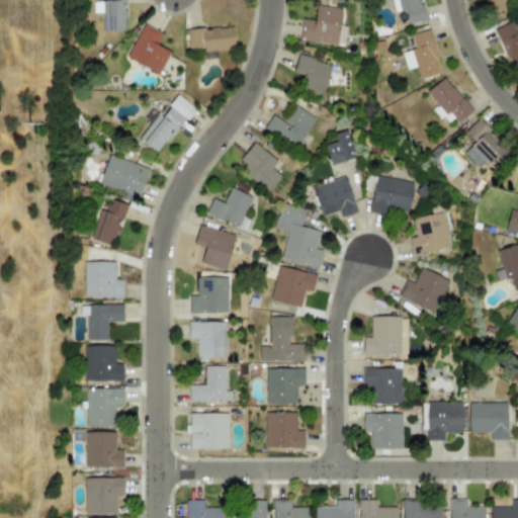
[(100,2),(105,2),(105,0),(124,0),(124,31),(101,31),(100,2)]
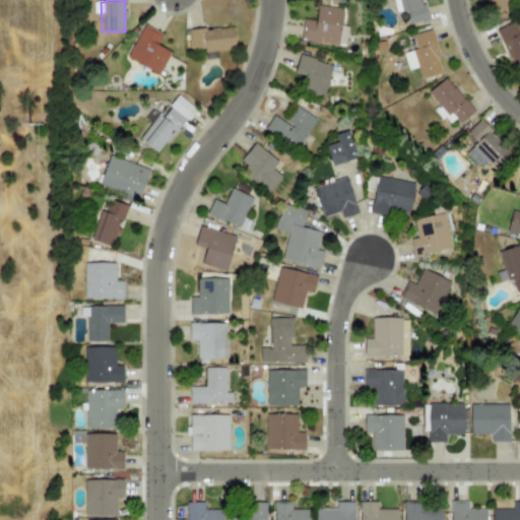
[(418,0),(419,5),(424,4),(427,19),(409,22),(406,10),(395,12),(393,0),(418,0)]
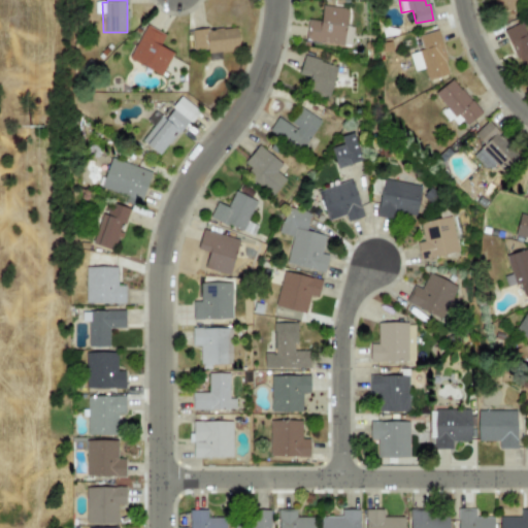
[(509,10),(508,0),(490,0),(491,11),(509,10)]
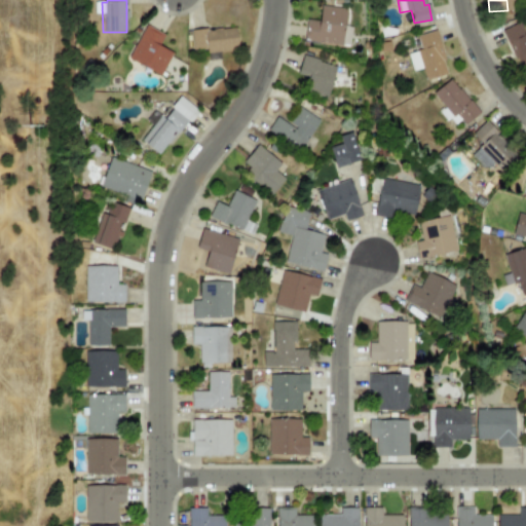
[(322,6),(346,9),(344,27),(349,28),(347,45),(305,40),(307,21),(310,21),(320,23),(322,6)]
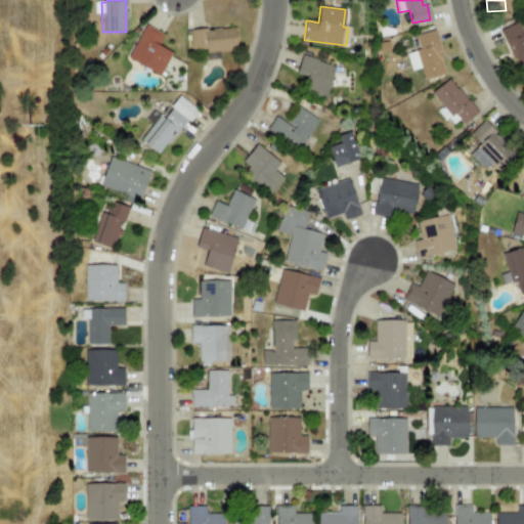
[(500,31),(517,22),(523,35),(523,34),(523,68),(521,70),(500,31)]
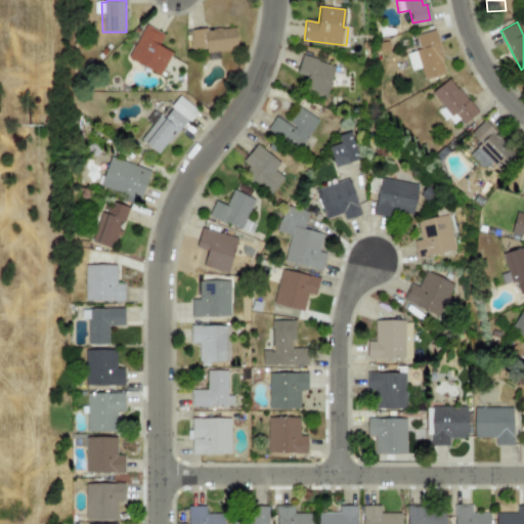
[(145,25),(165,35),(160,45),(174,52),(163,76),(129,58),(137,41),(145,25)]
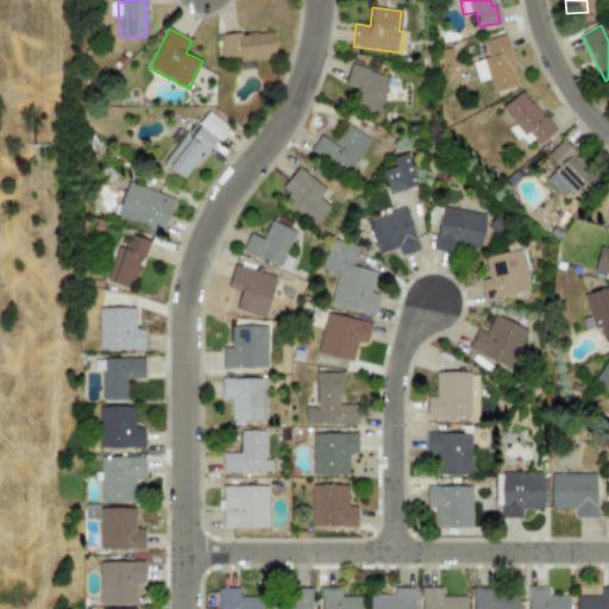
[(221,35),(243,32),(244,36),(271,33),(274,58),(240,62),(239,57),(224,58),(221,35)]
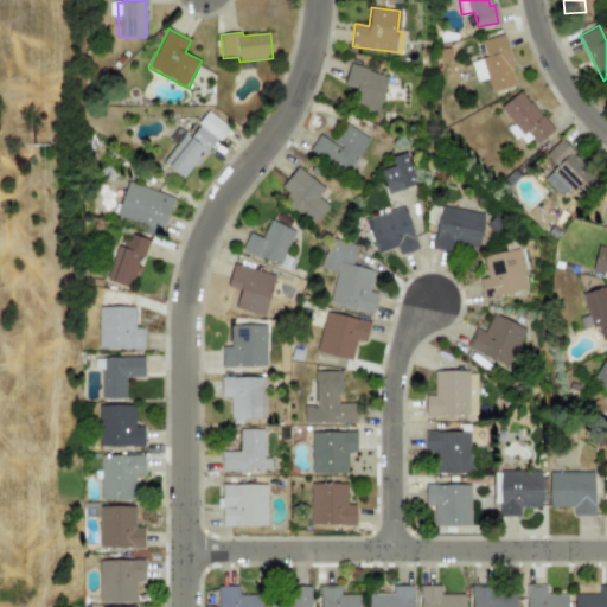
[(483,43),(502,37),(512,69),(508,71),(512,83),(492,90),(487,77),(475,82),(470,63),(487,57),(483,43)]
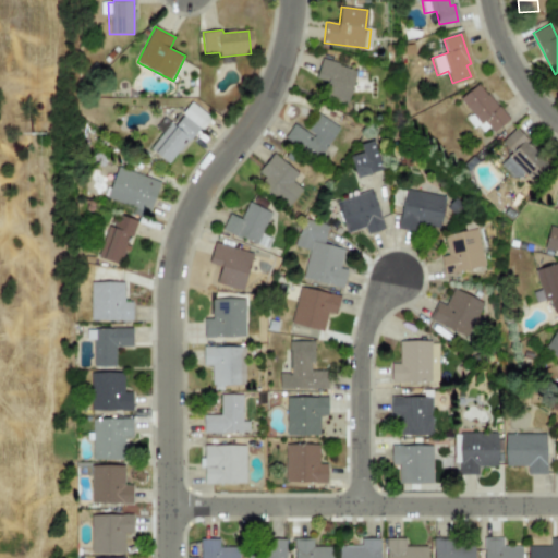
[(320,60),(358,71),(348,105),(324,97),(328,83),(315,79),(320,60)]
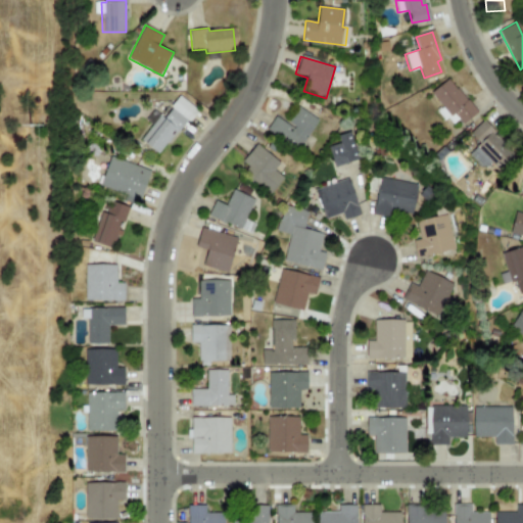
[(447,78),(429,93),(450,117),(453,113),(464,127),(479,113),(447,78)]
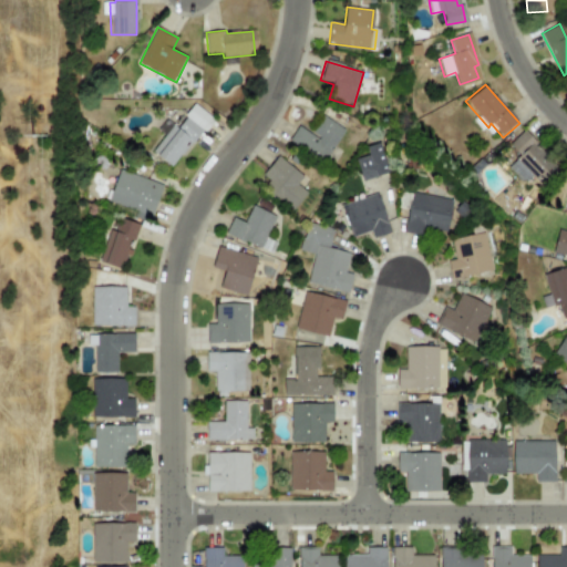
[(152,152),(194,104),(210,120),(171,165),(162,160),(152,152)]
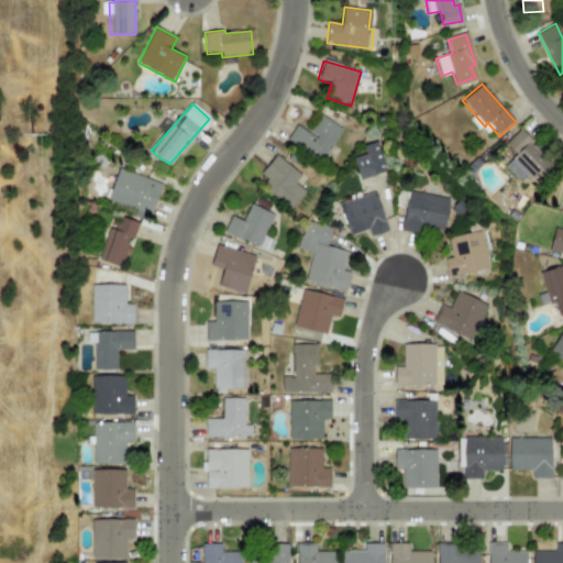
[(307,129),(318,136),(316,140),(297,128),(287,143),(320,165),(345,129),(319,111),(307,129)]
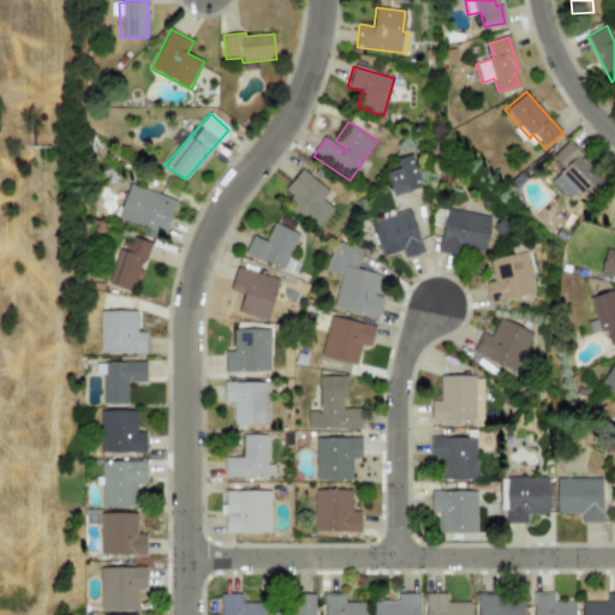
[(553,156),(567,141),(611,180),(581,213),(550,184),(565,167),(553,156)]
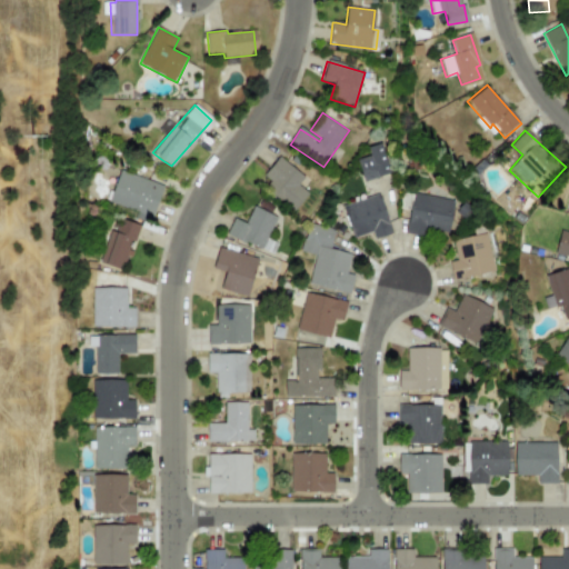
[(367,148),(381,143),(389,176),(363,183),(357,161),(369,157),(367,148)]
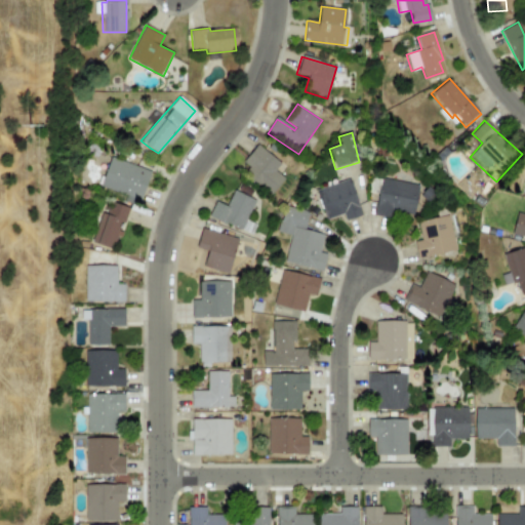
[(256,145),(280,164),(274,170),(284,178),(270,196),(244,174),(249,168),(242,162),(256,145)]
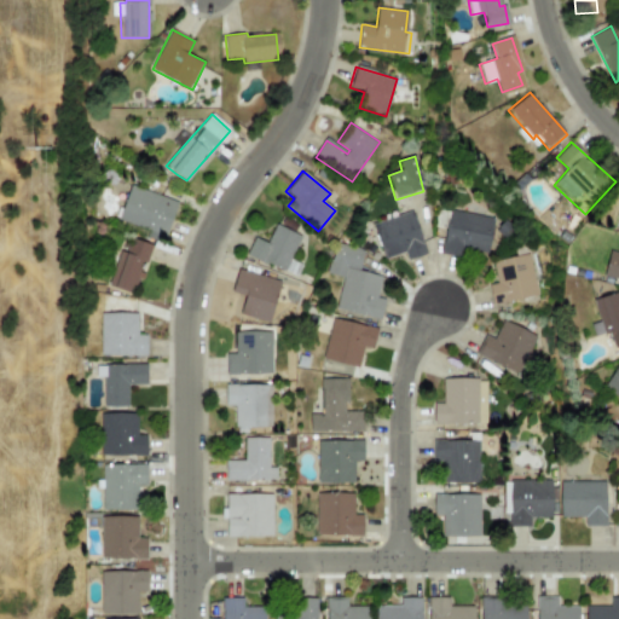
[(131,186),(178,203),(165,237),(119,220),(131,186)]
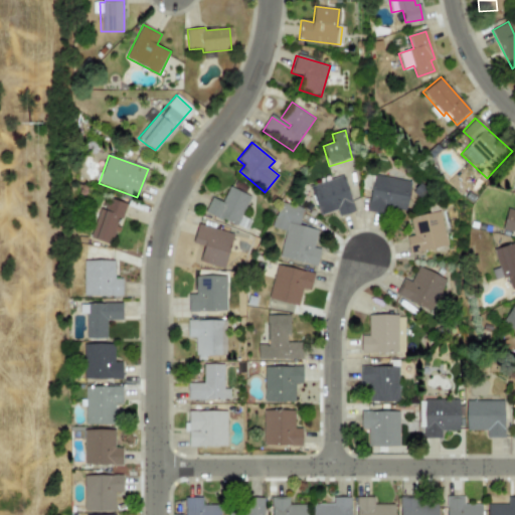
[(309,186),(344,174),(357,212),(341,218),(338,211),(320,217),(309,186)]
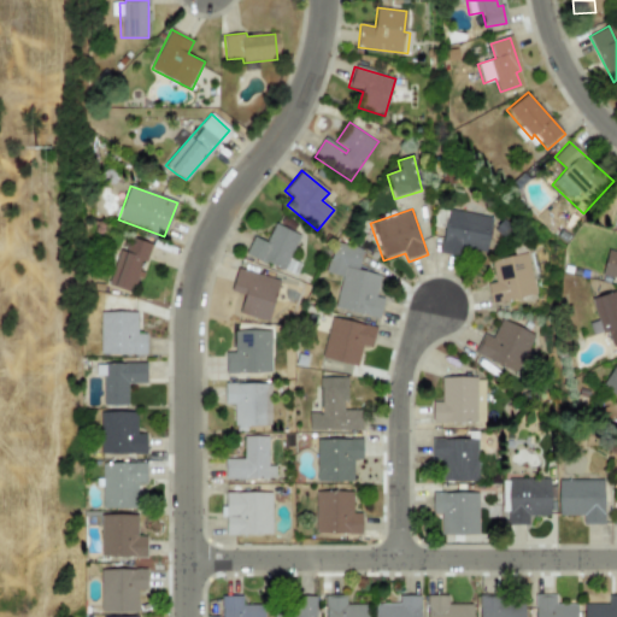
[(450,212),(493,218),(487,260),(442,253),(450,212)]
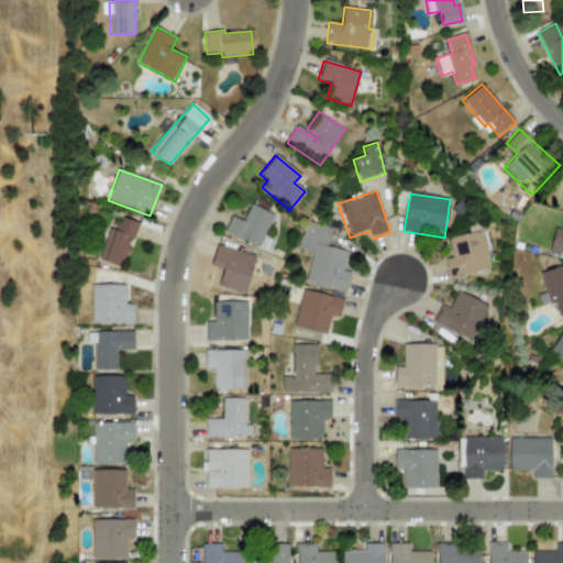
[(250,205),(274,216),(264,235),(275,240),(269,252),(225,231),(232,217),(242,221),(250,205)]
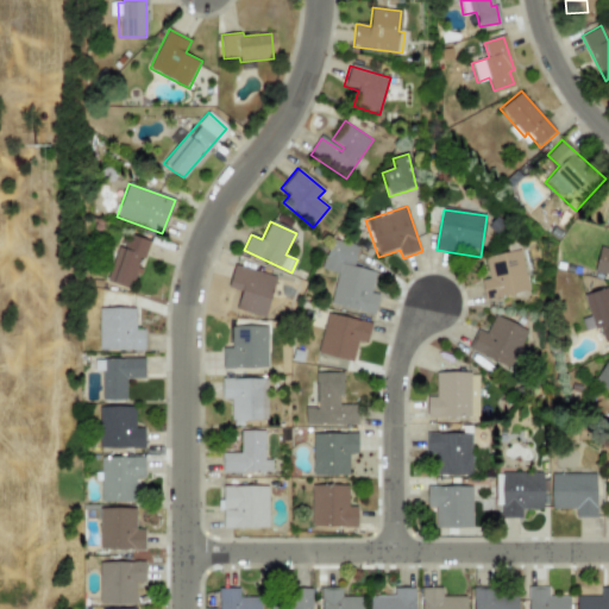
[(131,236),(149,243),(129,293),(104,282),(118,248),(132,253),(131,236)]
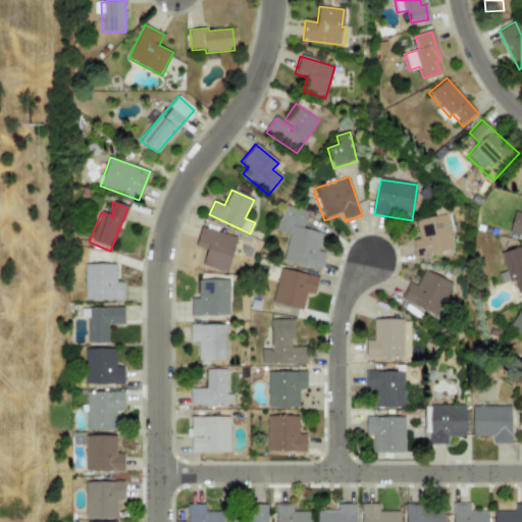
[(281,202),(308,210),(303,227),(321,233),(314,255),(321,257),(318,268),(285,259),(292,238),(272,231),(281,202)]
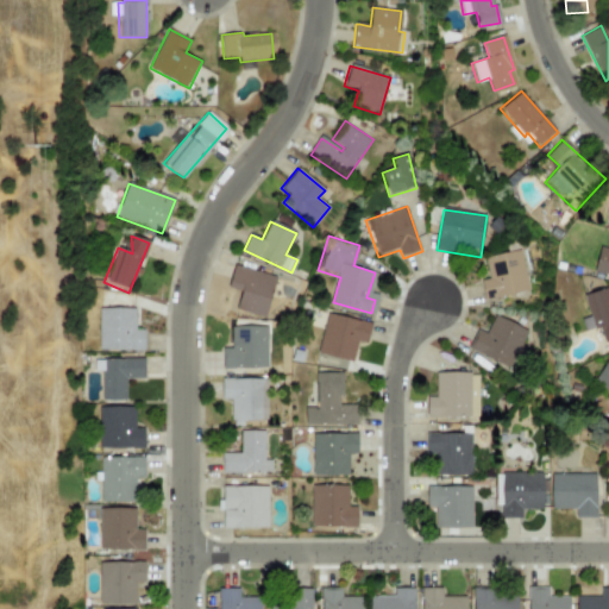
[(598,248),(608,249),(608,275),(592,271),(598,248)]
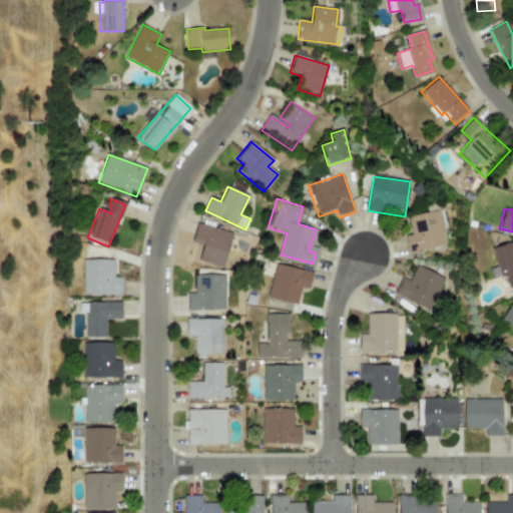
[(407,217),(439,210),(447,244),(409,253),(405,236),(412,235),(407,217)]
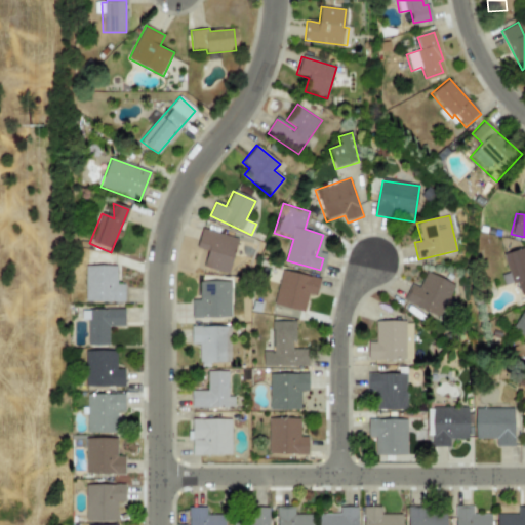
[(205,231),(241,241),(232,276),(207,269),(211,253),(200,250),(205,231)]
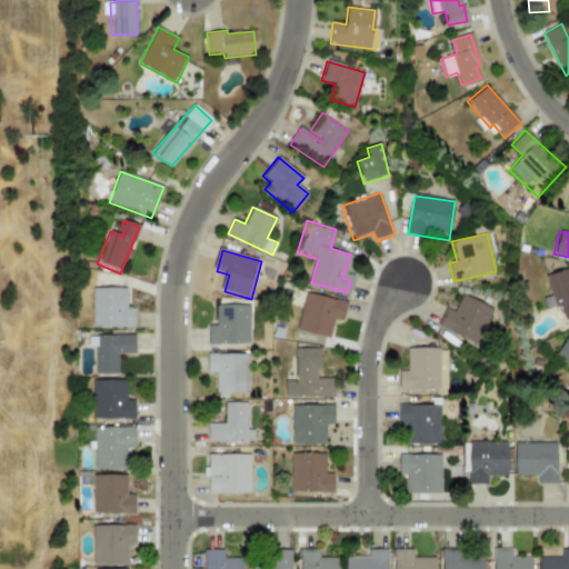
[(543,276),(568,267),(568,269),(568,318),(567,319),(562,305),(556,307),(543,276)]
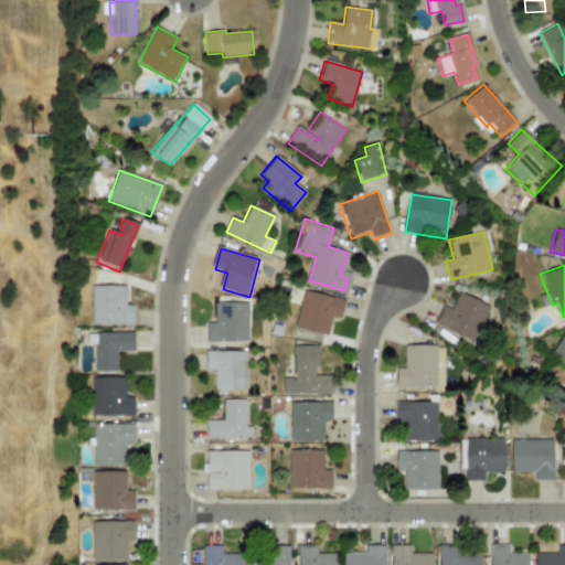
[(91,287),(124,288),(124,308),(135,308),(134,328),(89,327),(91,287)]
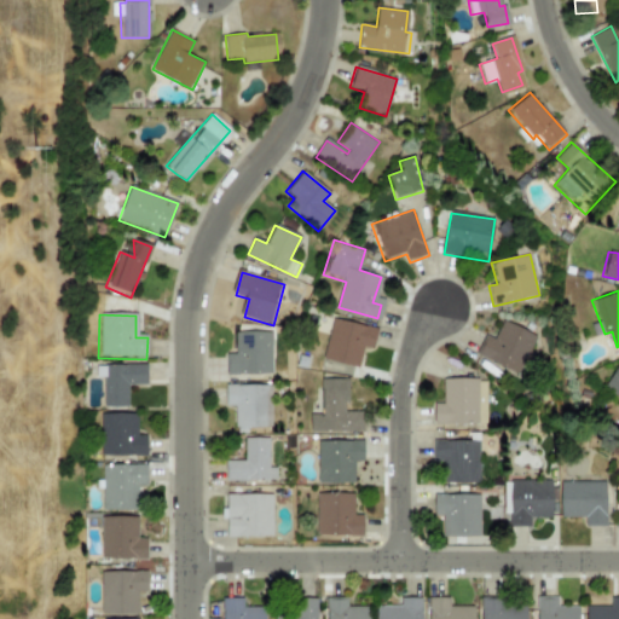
[(335,317),(325,358),(362,366),(366,348),(376,351),(381,328),(335,317)]
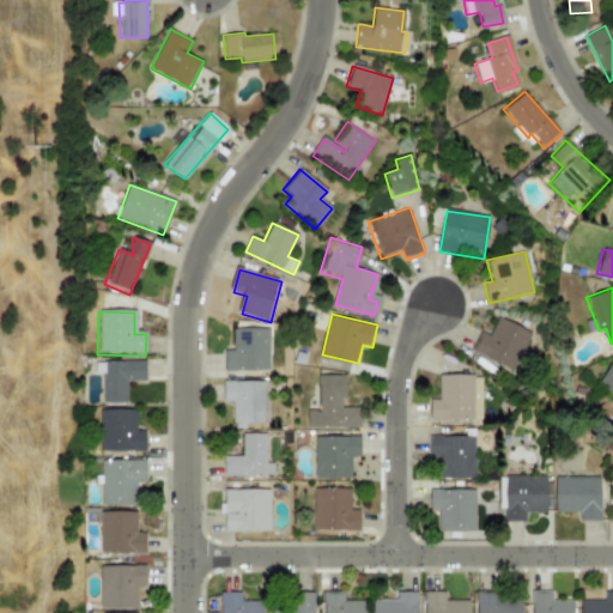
[(498,317),(530,335),(510,371),(473,351),(483,333),(489,335),(498,317)]
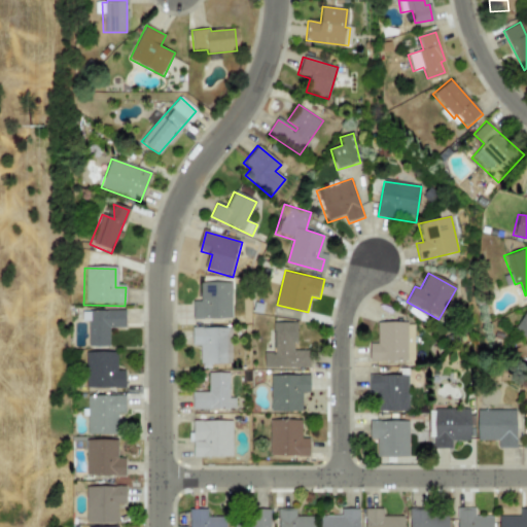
[(206,287),(236,286),(237,324),(197,325),(197,305),(207,305),(206,287)]
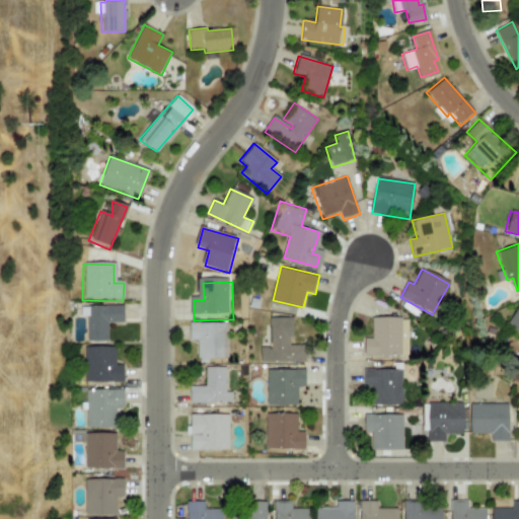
[(518,334),(505,325),(518,303),(518,334)]
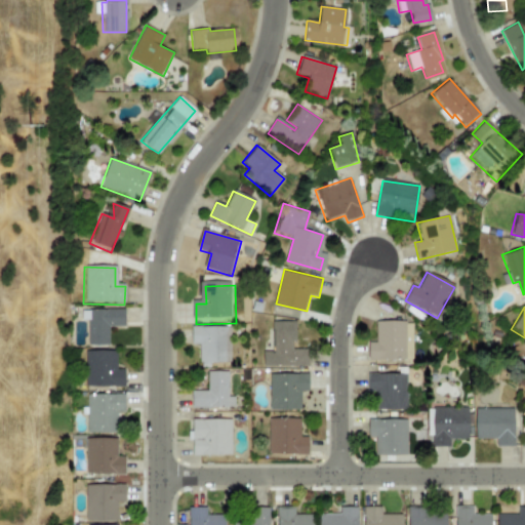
[(81,310),(81,322),(89,322),(89,345),(109,345),(109,327),(124,327),(124,310),(81,310)]
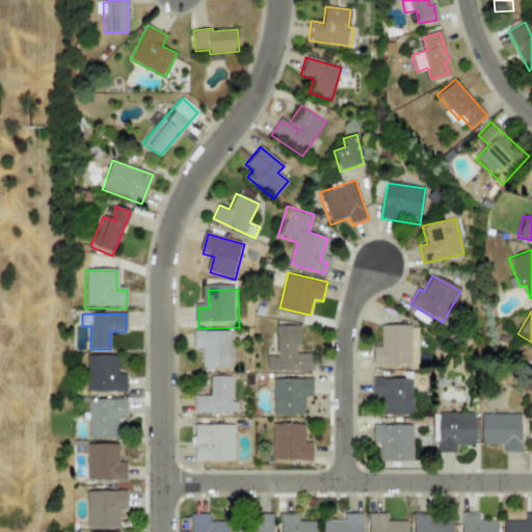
[(380,324),(411,324),(411,364),(373,365),(372,348),(381,347),(380,324)]
